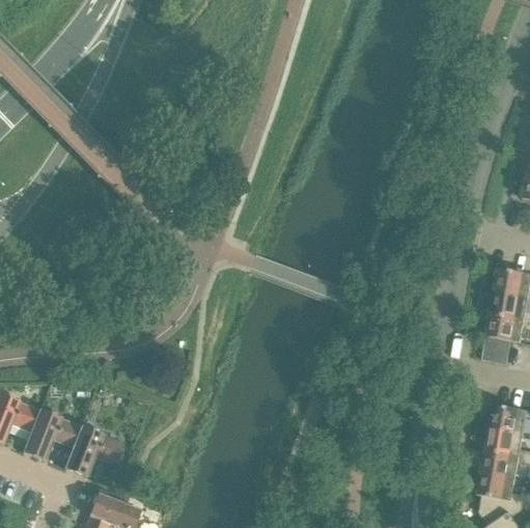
[(529,273),(498,268),(494,290),(529,297),(529,273)]
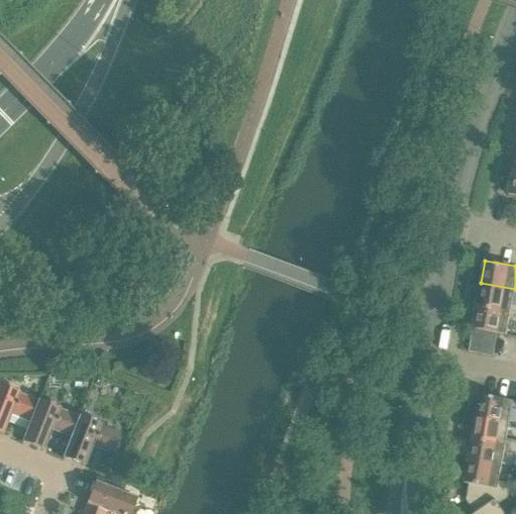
[(515,304),(512,304),(515,289),(481,283),(478,304),(515,311),(515,304)]
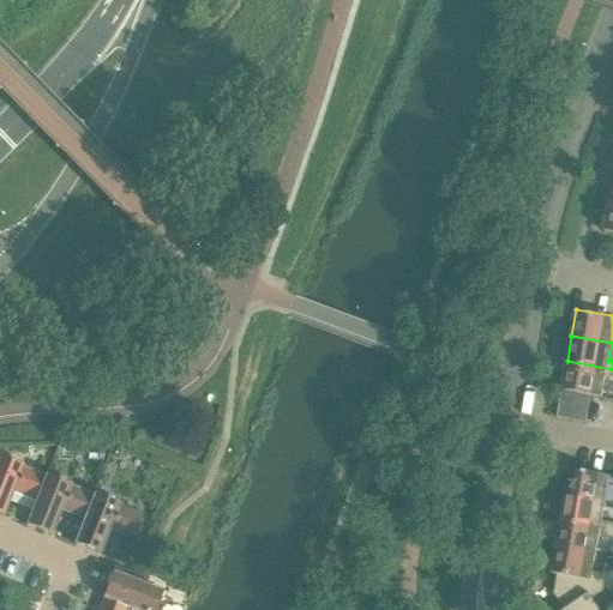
[(602,394),(606,376),(612,376),(612,369),(568,361),(563,387),(577,390),(590,392),(602,394)]
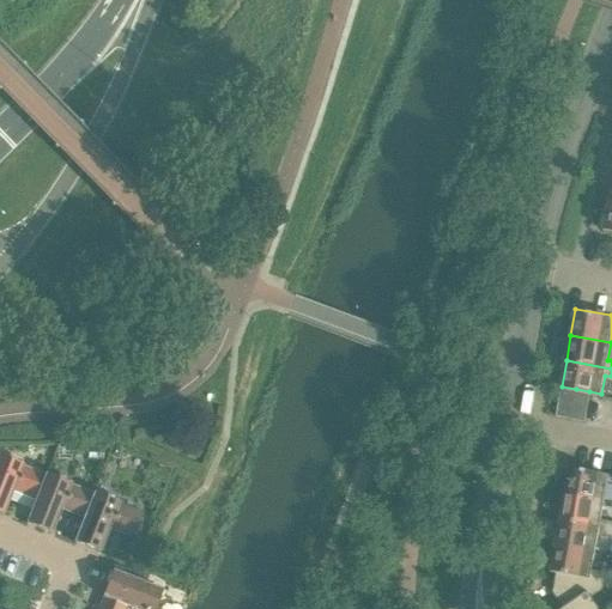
[(571,416),(576,389),(562,387),(557,414),(571,416)]
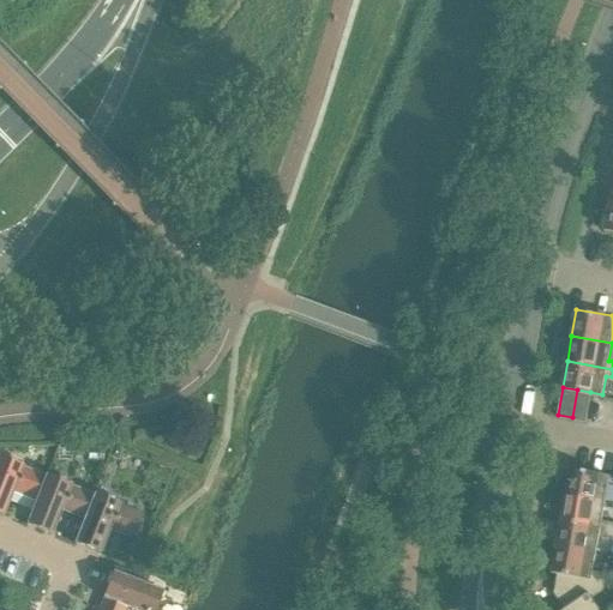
[(586,420),(590,392),(577,390),(572,417),(586,420)]
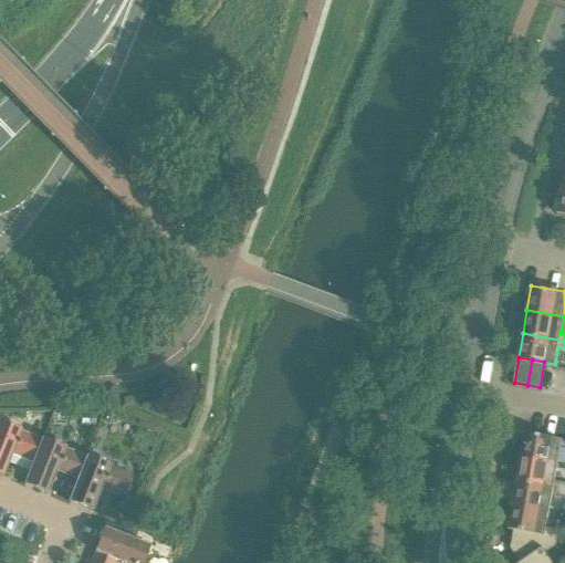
[(41,436),(0,419),(0,471),(3,473),(12,451),(32,459),(41,436)]
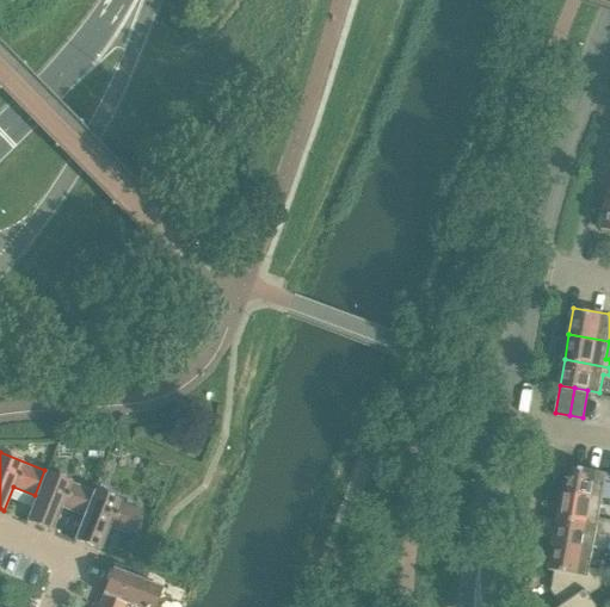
[(603,497),(605,479),(609,481),(609,472),(567,464),(566,472),(562,472),(559,490),(603,497)]
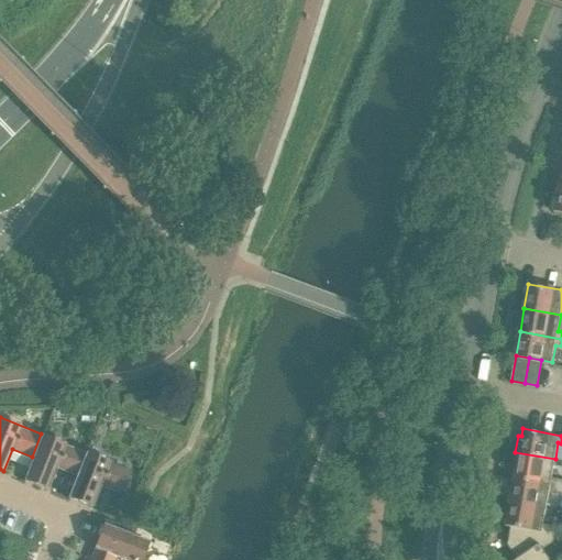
[(76,474),(86,451),(41,434),(32,457),(23,479),(47,489),(56,467),(76,474)]
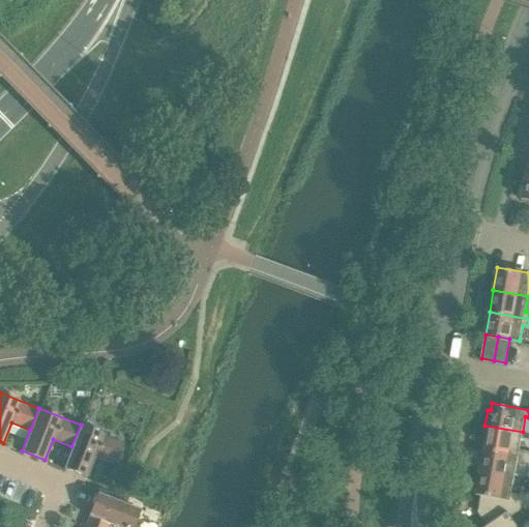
[(116,463),(124,441),(81,425),(71,446),(64,467),(87,476),(88,471),(95,455),(116,463)]
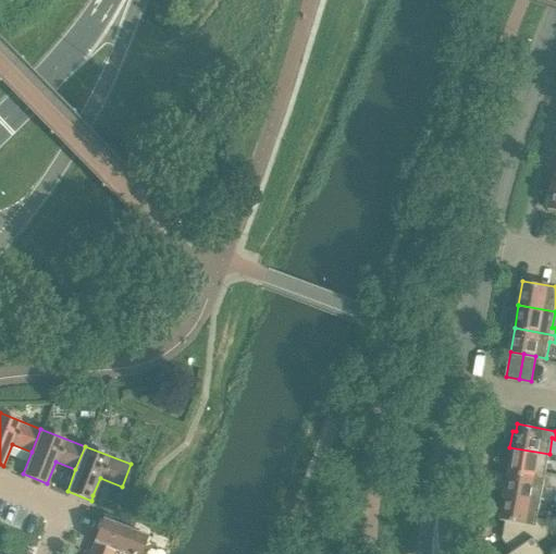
[(555,471),(546,470),(550,454),(509,447),(506,464),(510,465),(509,471),(555,479),(555,471)]
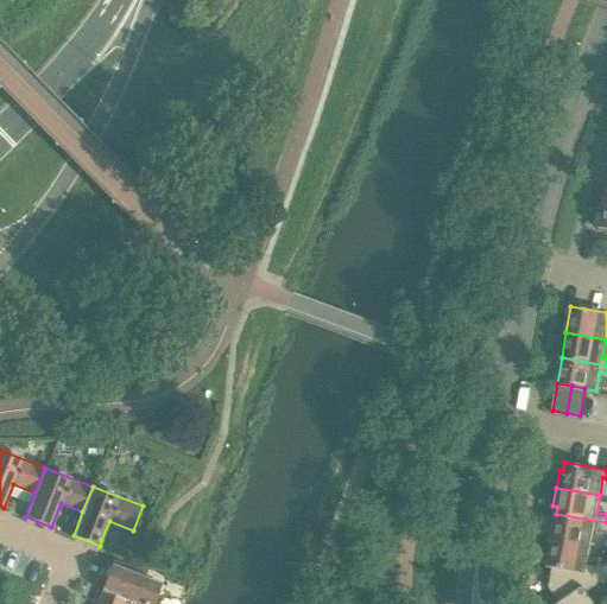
[(590,546),(594,528),(606,531),(606,522),(556,514),(551,539),(590,546)]
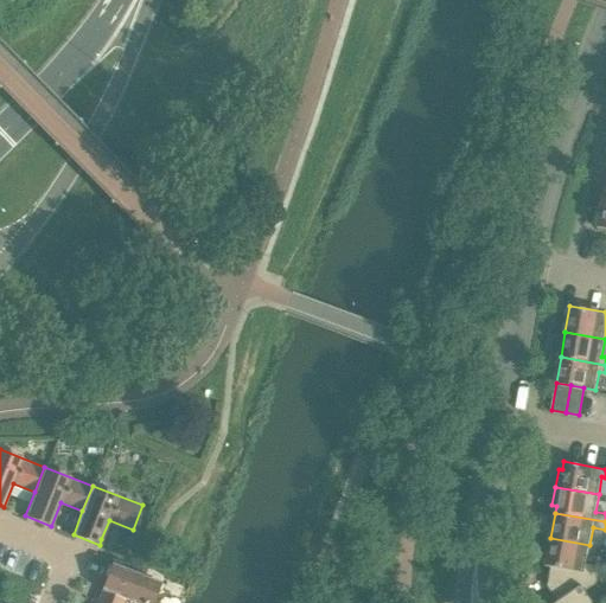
[(587,562),(589,545),(550,538),(546,564),(552,565),(552,564),(599,572),(600,564),(587,562)]
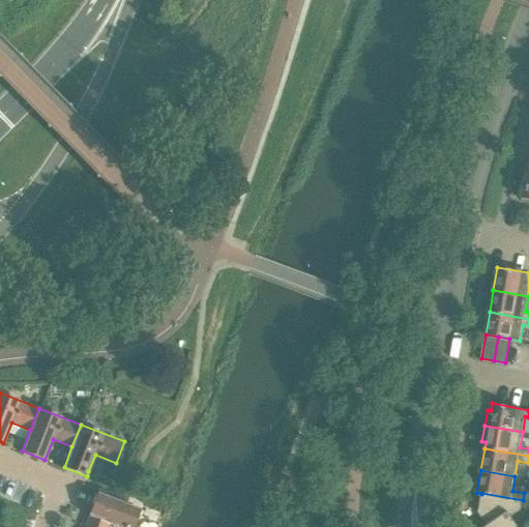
[(120,526),(133,526),(140,508),(97,491),(83,526),(109,526),(111,523),(120,526)]
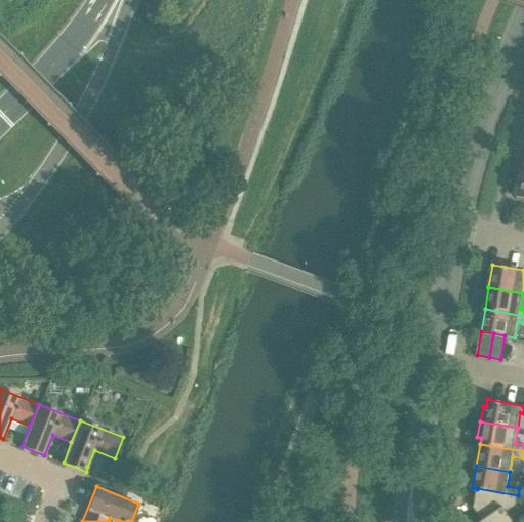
[(515,521),(507,510),(516,503),(518,495),(477,488),(477,489),(474,506),(479,514),(481,512),(485,518),(479,521),(515,521)]
